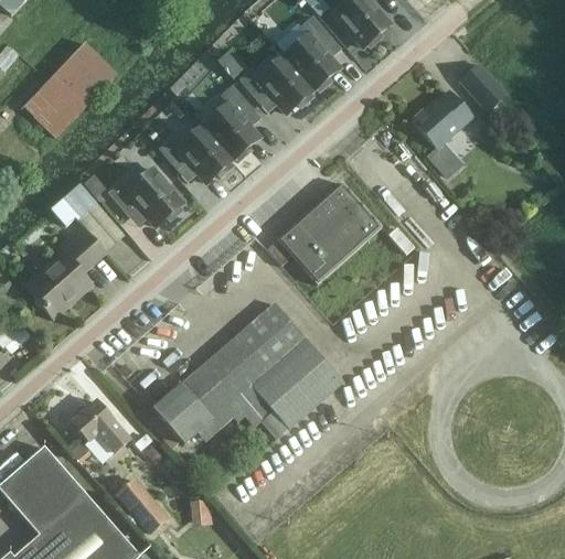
[(0,0),(11,11),(21,0),(0,0)]
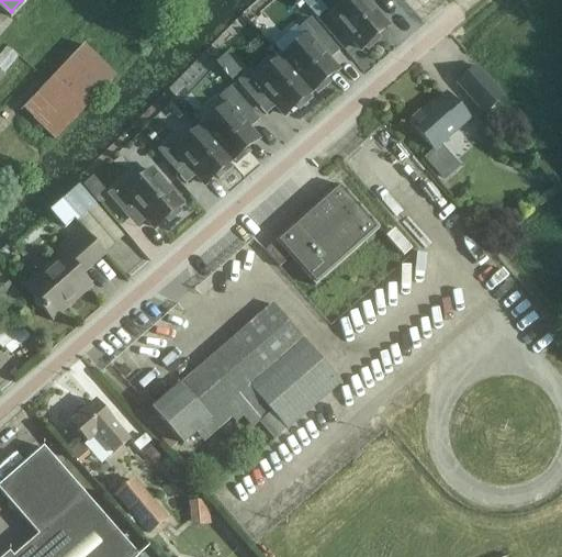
[(295,0),(293,2),(302,11),(307,6),(302,0),(295,0)]
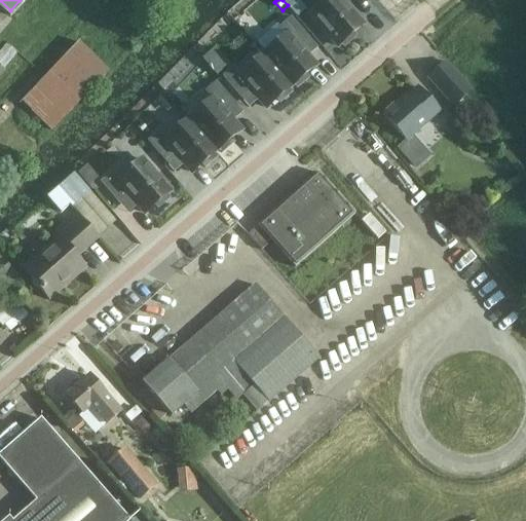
[(321,0),(309,10),(337,43),(340,40),(343,44),(355,33),(352,30),(363,22),(343,0),(321,0)]
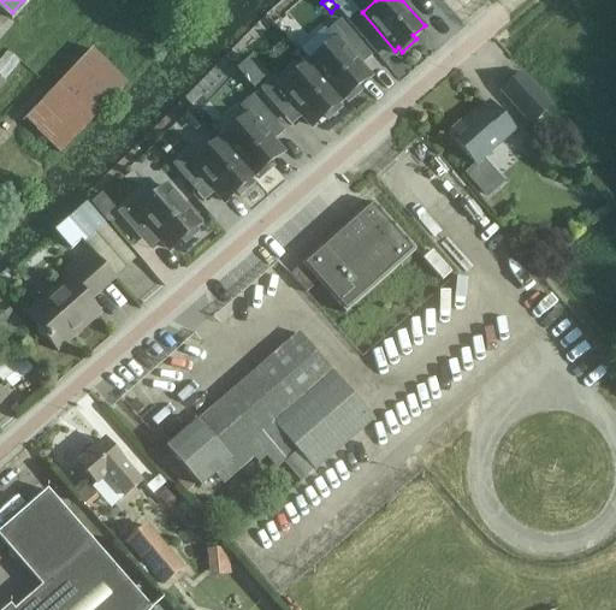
[(308,59),(341,98),(344,94),(348,99),(361,87),(357,83),(369,72),(350,52),(362,41),(338,15),(327,27),(336,36),(308,59)]
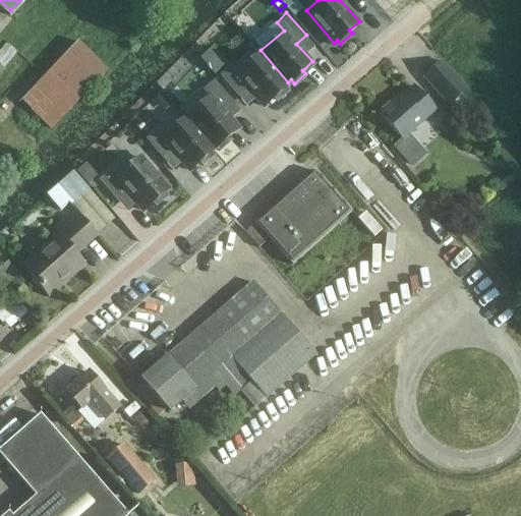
[(77,39),(19,99),(51,127),(108,68),(77,39)]
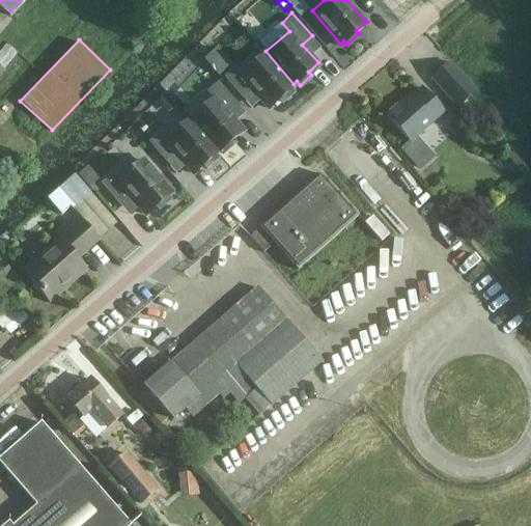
[(294,84),(266,51),(242,72),(235,64),(224,74),(243,95),(253,87),(270,105),(279,97),(282,100),(294,90),(290,86),(294,84)]
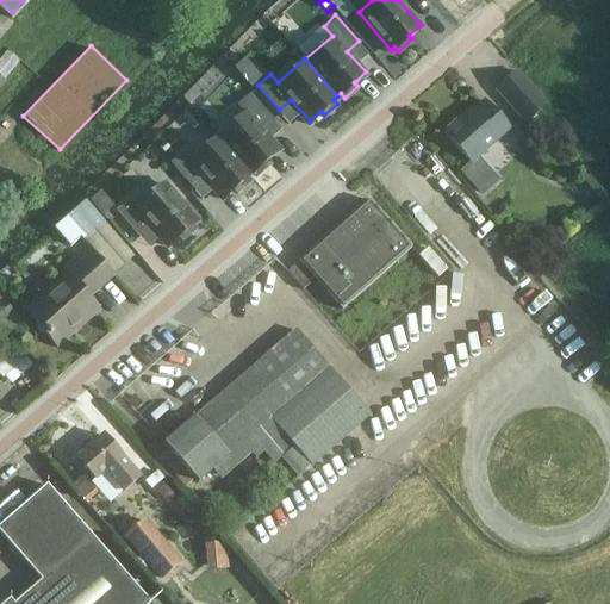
[(517,68),(496,87),(526,119),(546,99),(517,68)]
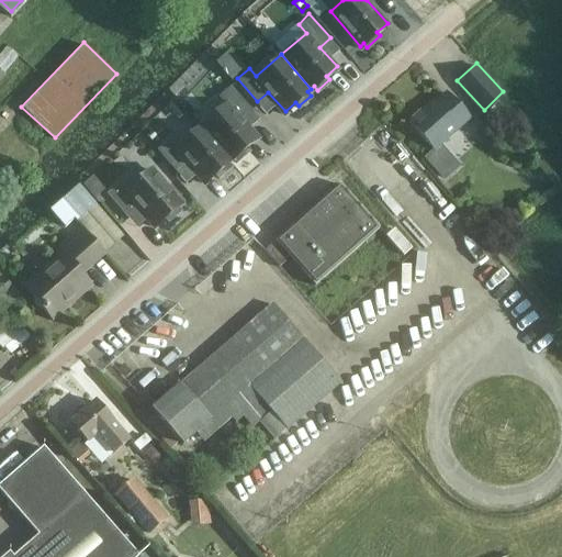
[(200,123),(231,157),(233,155),(236,158),(248,148),(245,144),(256,135),(239,115),(249,107),(229,82),(218,93),(225,101),(200,123)]
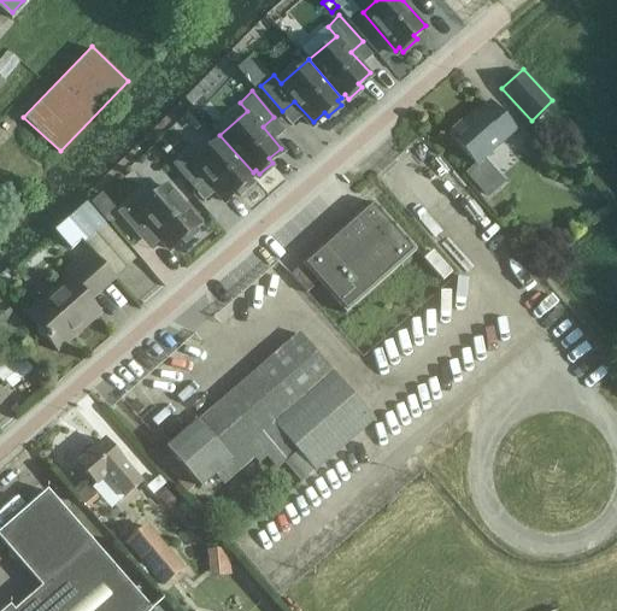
[(448,130),(465,150),(475,162),(513,127),(488,98),(477,109),(475,106),(448,130)]
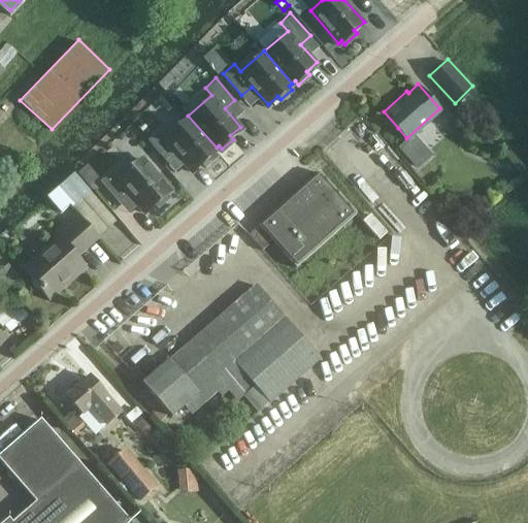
[(217,148),(188,116),(165,135),(158,128),(146,137),(166,159),(175,151),(192,169),(202,160),(205,164),(217,154),(213,151),(217,148)]
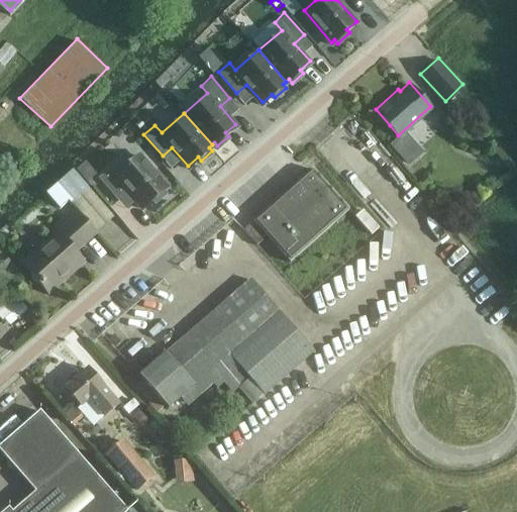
[(98,176),(116,197),(126,189),(142,206),(151,198),(154,202),(167,192),(164,188),(167,186),(139,154),(115,174),(109,166),(98,176)]
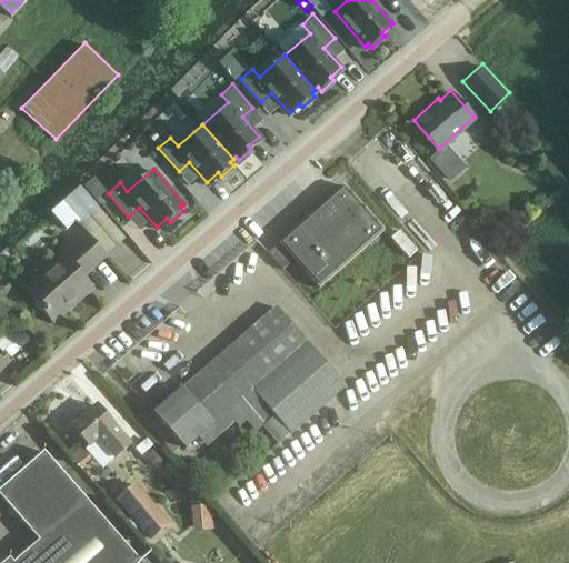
[(343,182),(338,187),(278,240),(318,285),(383,228),(343,182)]
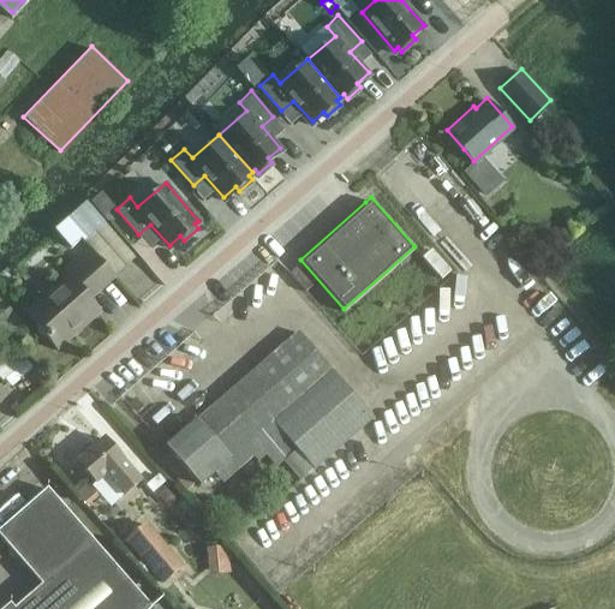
[(83,198),(54,226),(71,245),(81,236),(84,240),(105,220),(83,198)]
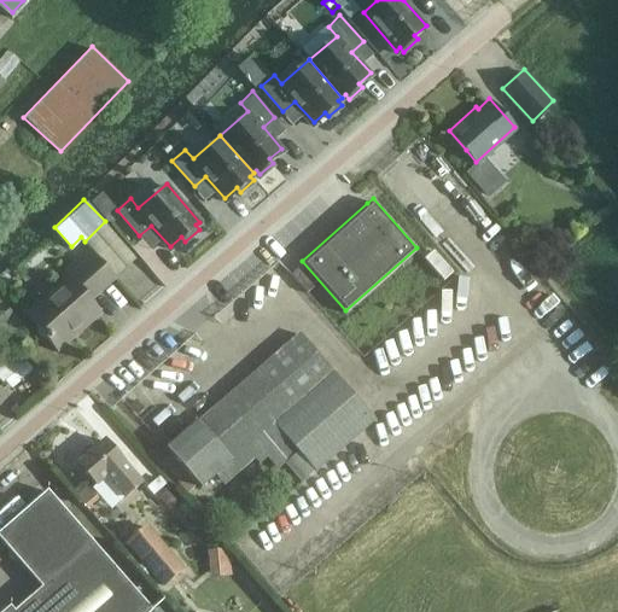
[(112,275),(97,257),(88,248),(63,270),(69,278),(51,293),(52,296),(30,314),(23,306),(22,307),(57,347),(99,310),(88,297),(112,275)]
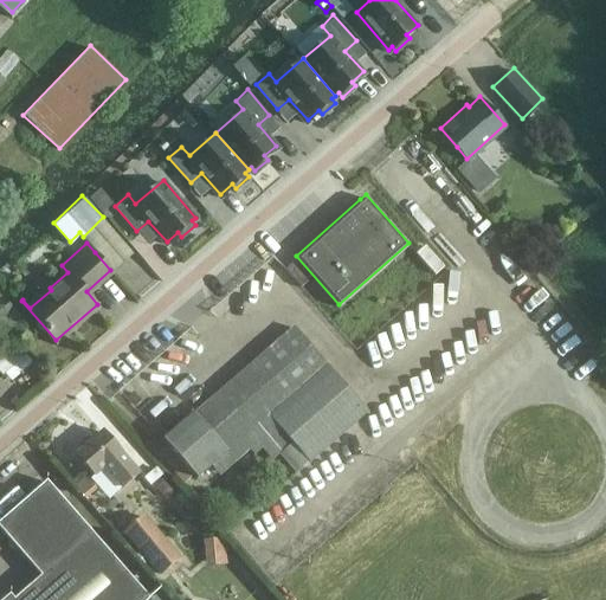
[(308,277),(301,269),(292,259),(285,266),(301,284),(308,277)]
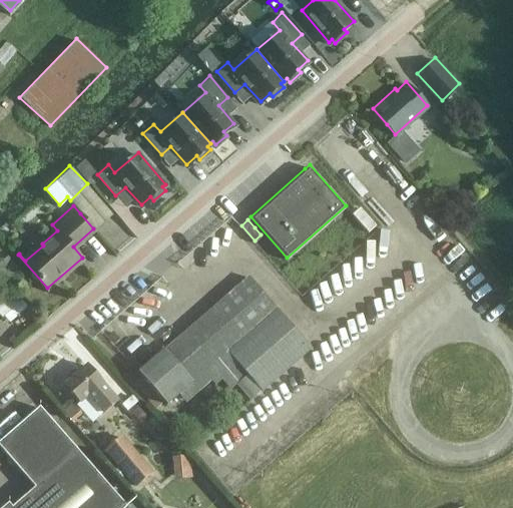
[(0,312),(1,314),(11,306),(21,298),(11,286),(23,276),(6,257),(0,262),(0,312)]
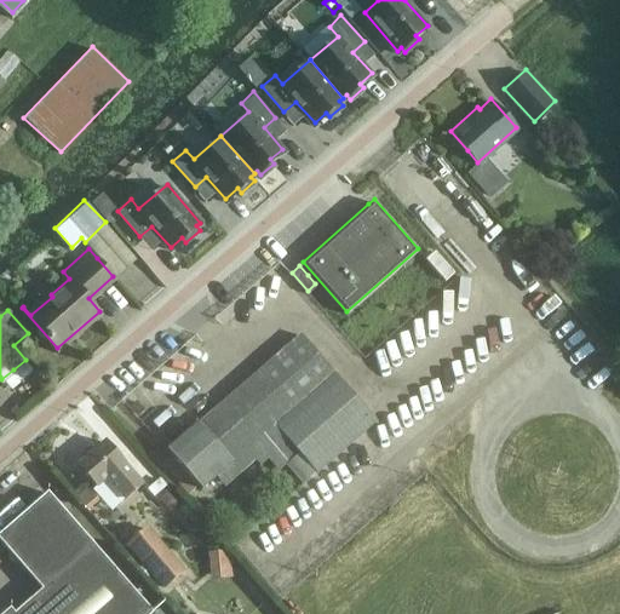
[(162,462),(178,480),(188,492),(197,483),(201,488),(214,475),(224,485),(256,458),(260,463),(268,457),(277,469),(286,462),(302,482),(317,469),(375,418),(299,332),(166,447),(172,454),(162,462)]
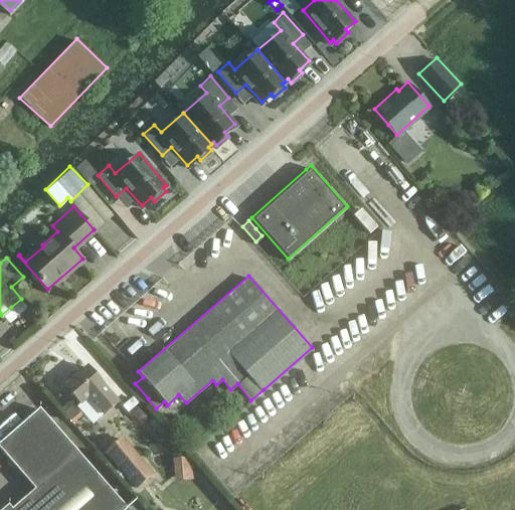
[(91,395),(104,410),(114,401),(101,387),(105,384),(87,364),(64,384),(81,403),(91,395)]
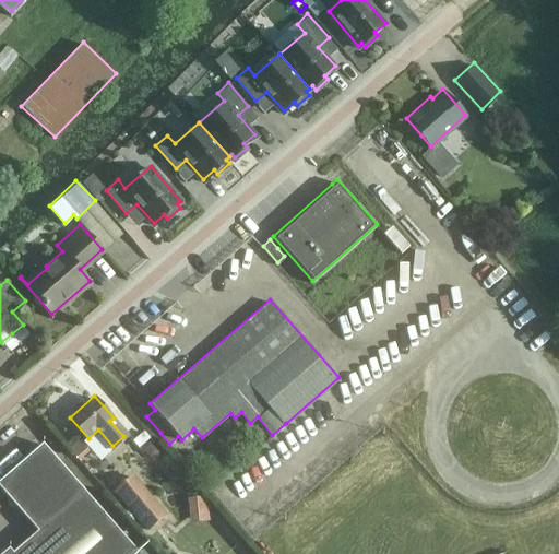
[(82,435),(70,446),(82,459),(87,454),(81,445),(86,440),(82,435)]
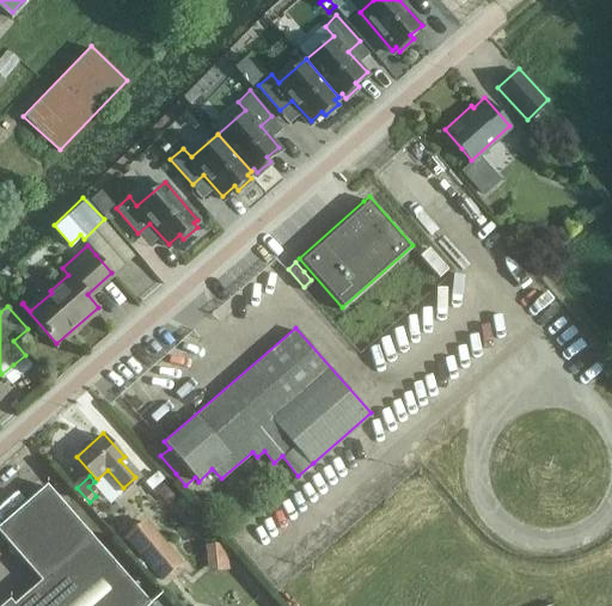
[(164,476),(154,485),(167,501),(178,491),(164,476)]
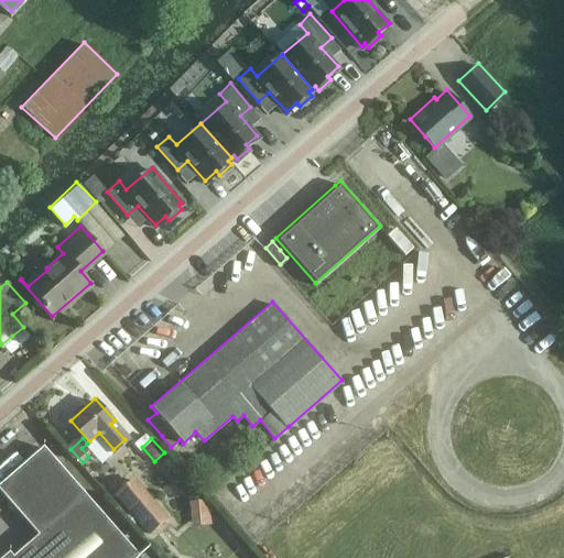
[(133,557),(139,554),(57,461),(43,445),(0,481),(0,489),(38,533),(12,555),(9,550),(0,557),(133,557)]
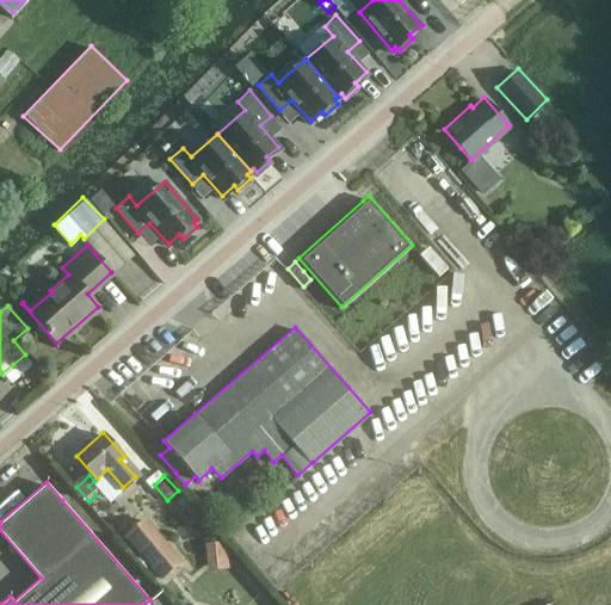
[(142,551),(155,568),(161,576),(181,560),(146,516),(125,532),(129,538),(142,551)]
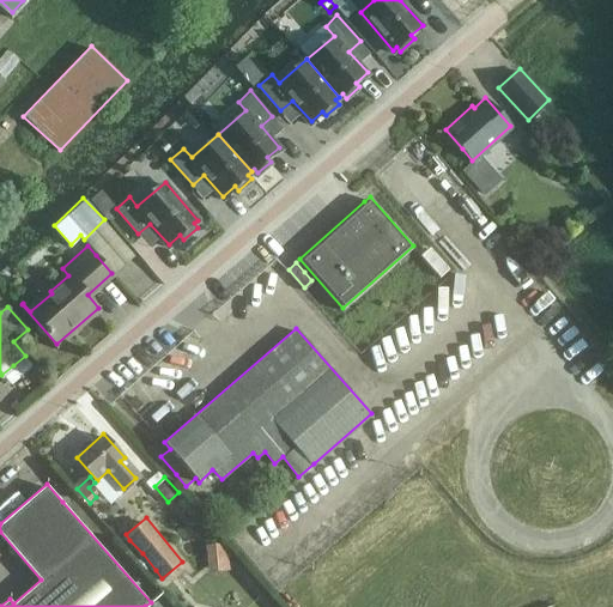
[(228,541),(206,544),(207,569),(230,568),(228,541)]
